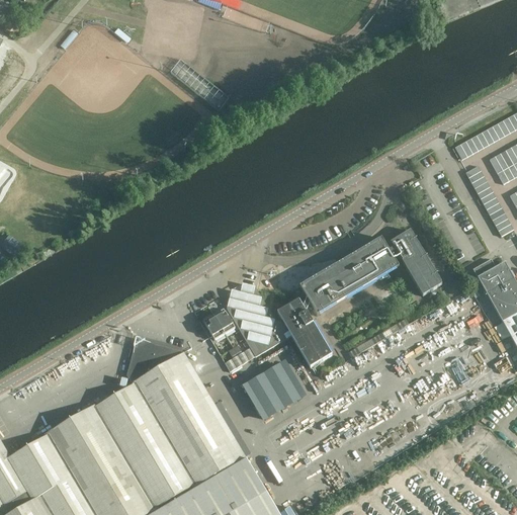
[(516,126),(516,121),(512,113),(507,116),(514,129),(516,126)]
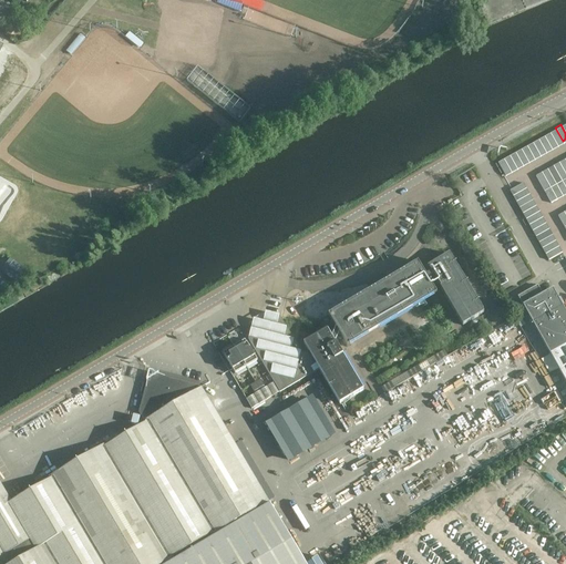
[(563,141),(555,127),(549,131),(556,144),(563,141)]
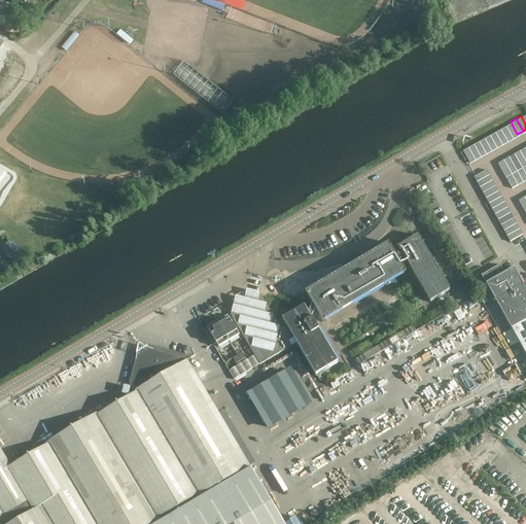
[(517,134),(511,121),(504,125),(512,137),(517,134)]
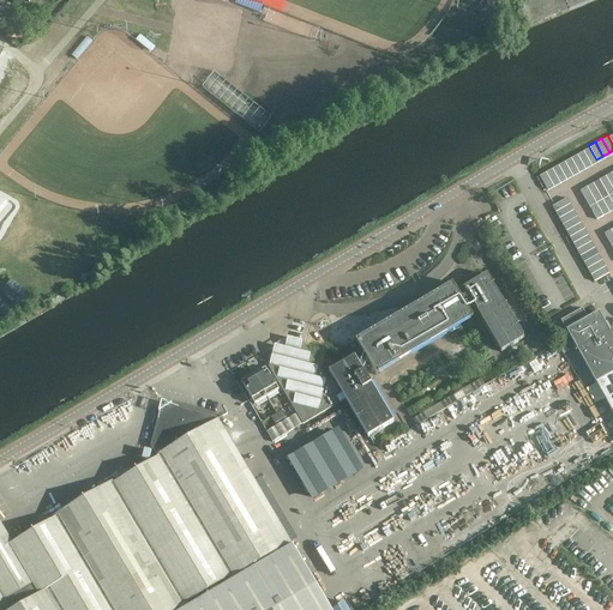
[(596,159),(588,145),(582,149),(590,163),(596,159)]
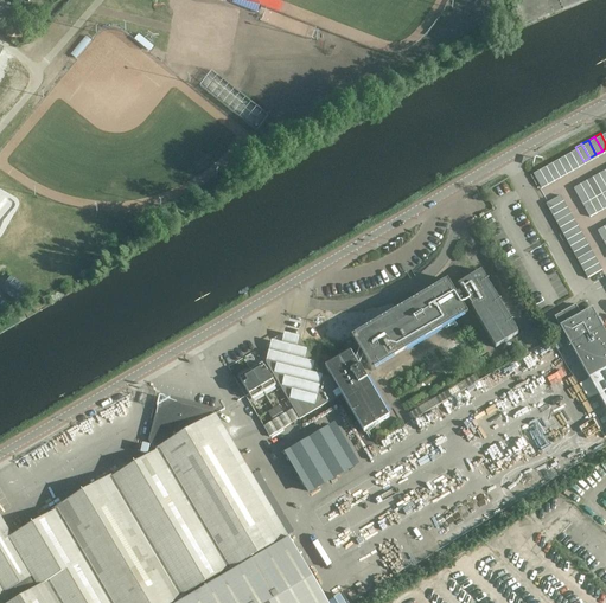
[(584,161),(575,147),(569,151),(578,165),(584,161)]
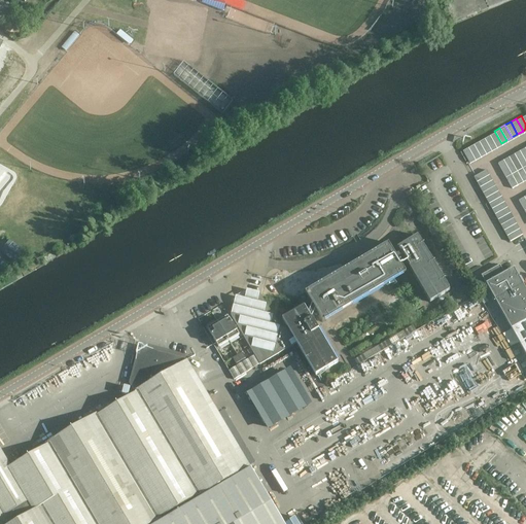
[(501,143),(494,131),(489,134),(496,146),(501,143)]
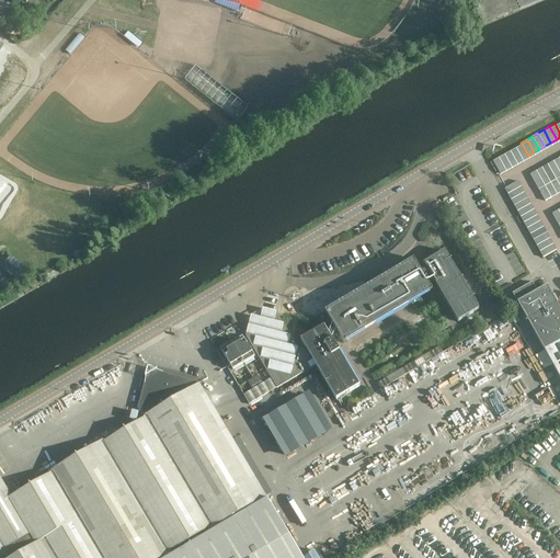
[(528,156),(521,143),(514,146),(522,159),(528,156)]
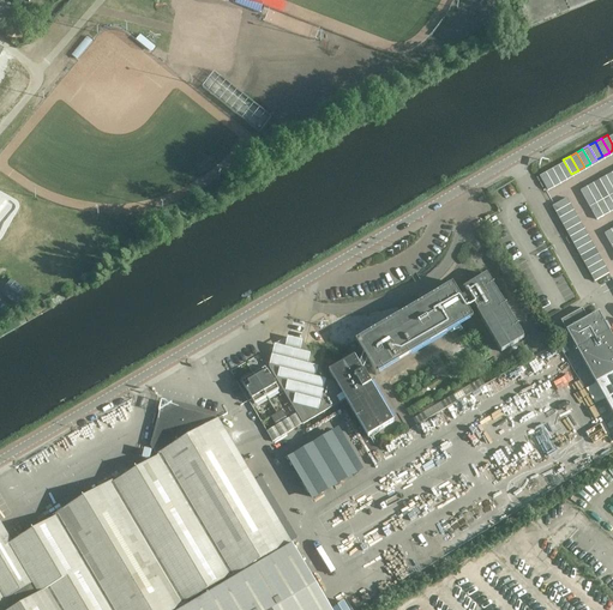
[(571,174),(563,159),(557,163),(565,177),(571,174)]
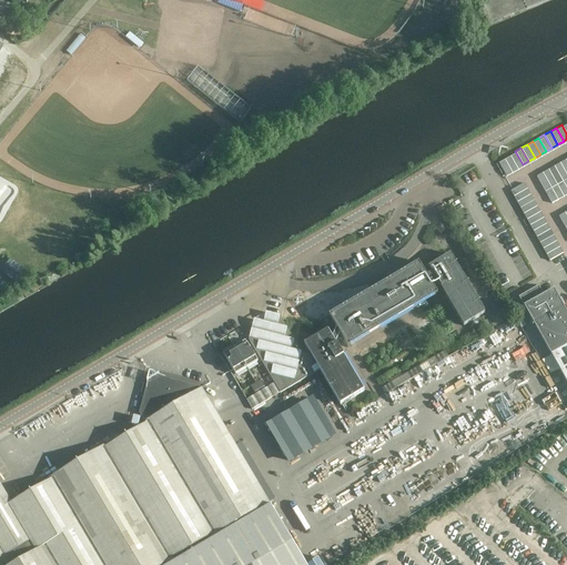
[(523,164),(515,151),(509,154),(517,168),(523,164)]
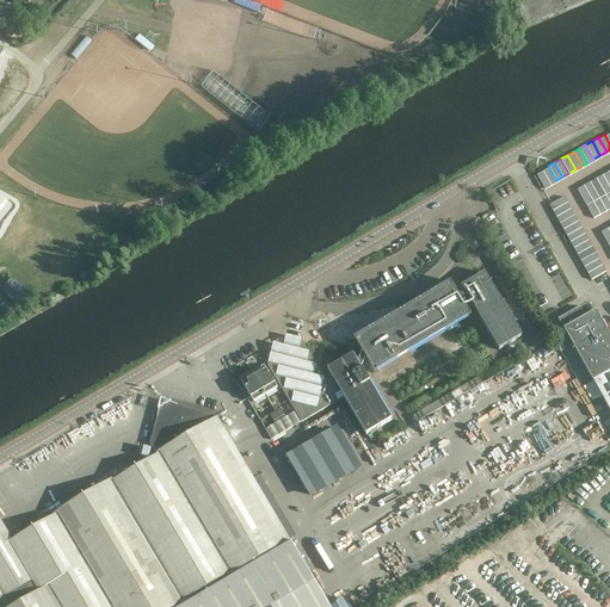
[(556,180),(548,166),(542,168),(550,184),(556,180)]
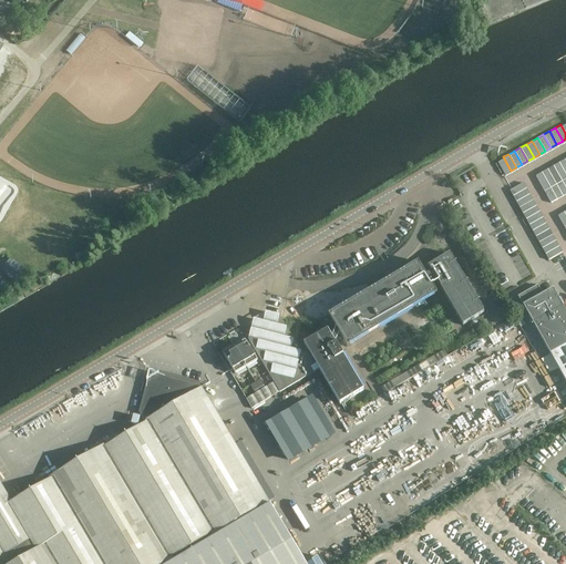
[(511,171),(503,156),(497,160),(504,174),(511,171)]
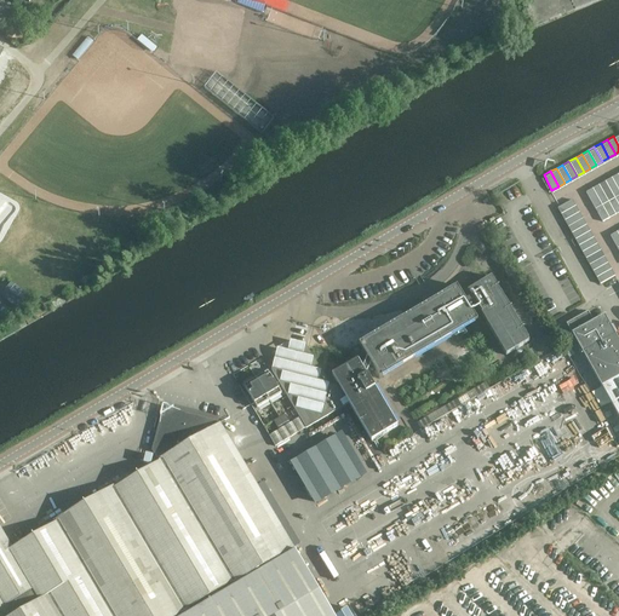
[(618,191),(618,190),(611,176),(603,178),(613,195),(618,191)]
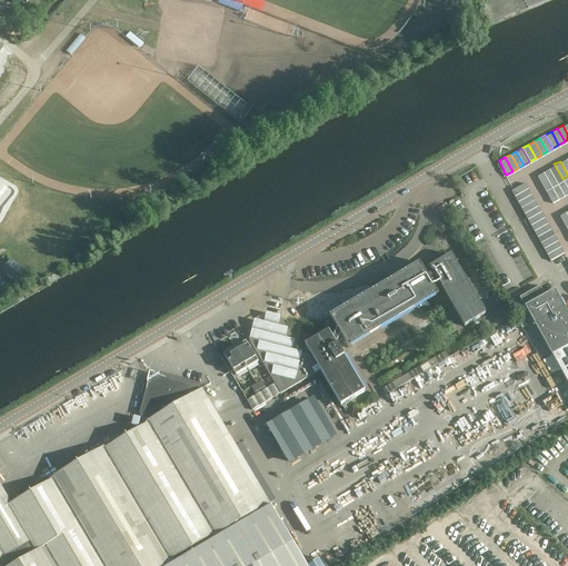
[(562,179),(554,164),(548,167),(557,182),(562,179)]
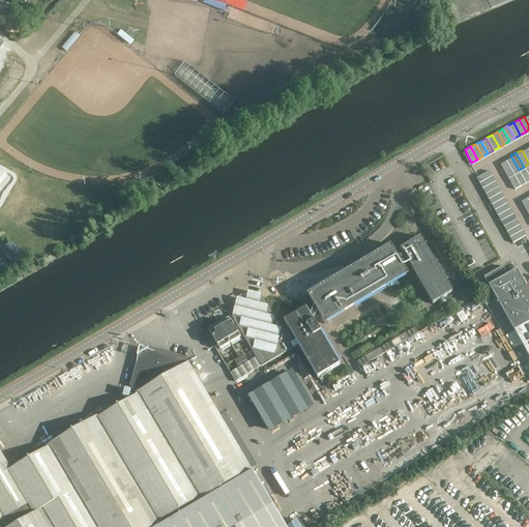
[(519,170),(510,155),(505,158),(513,173),(519,170)]
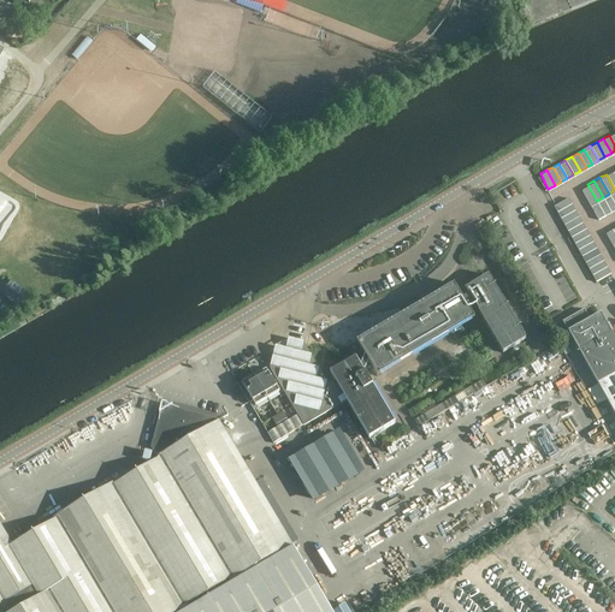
[(597,201),(587,184),(581,188),(591,205),(597,201)]
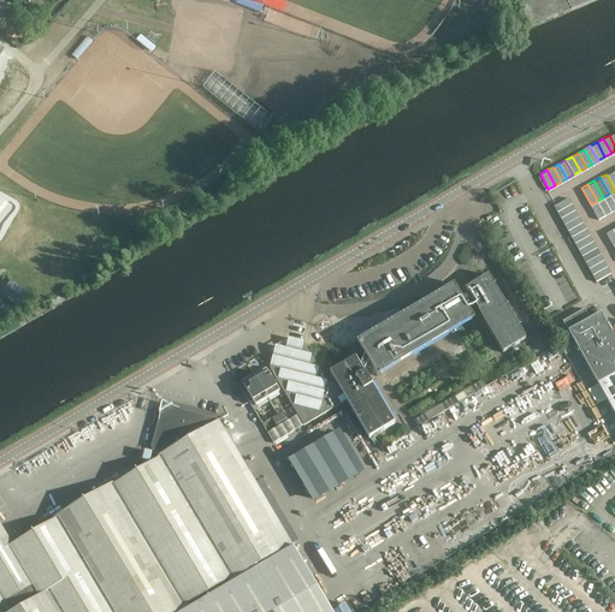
[(614,207),(614,203),(609,194),(603,197),(610,211),(614,207)]
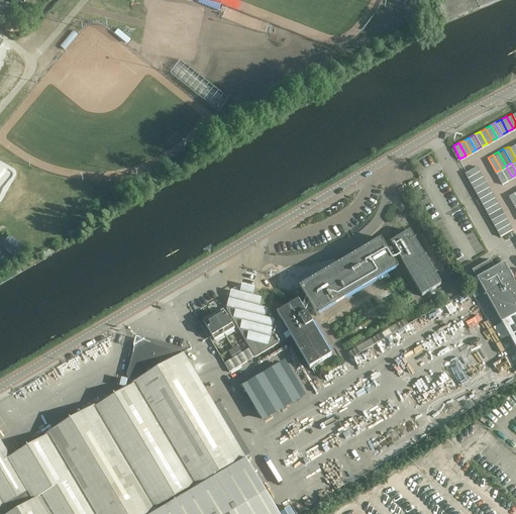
[(467,177),(479,170),(476,164),(463,171),(467,177)]
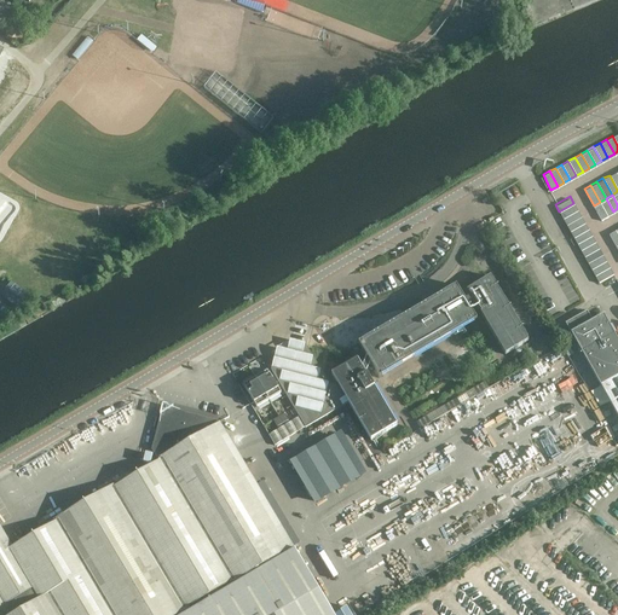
[(613,212),(606,198),(600,202),(607,215),(613,212)]
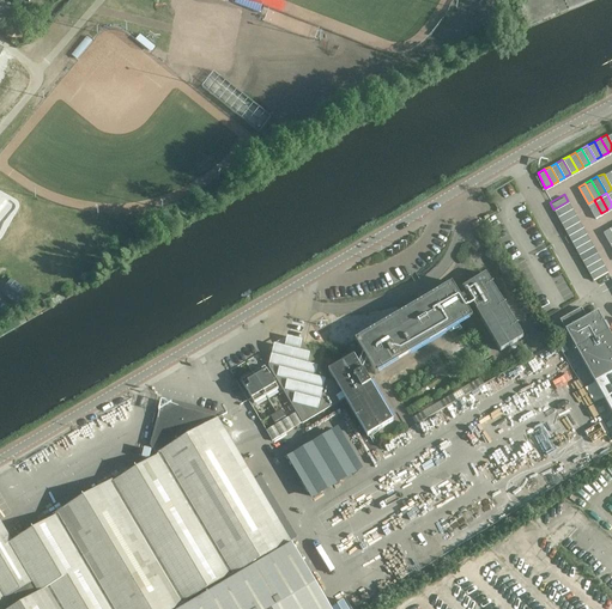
[(601,213),(594,200),(588,203),(594,217),(601,213)]
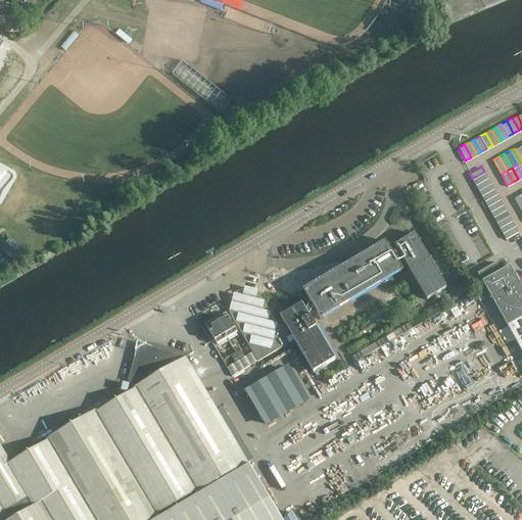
[(475,184),(487,177),(484,172),(472,179),(475,184)]
